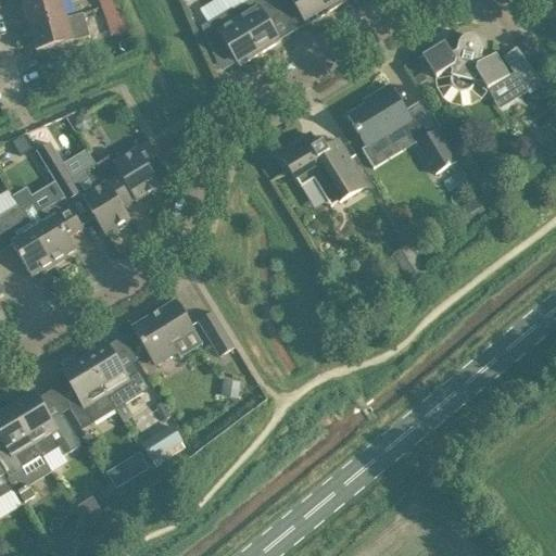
[(39,0),(23,4),(30,28),(66,19),(61,0),(39,0)]
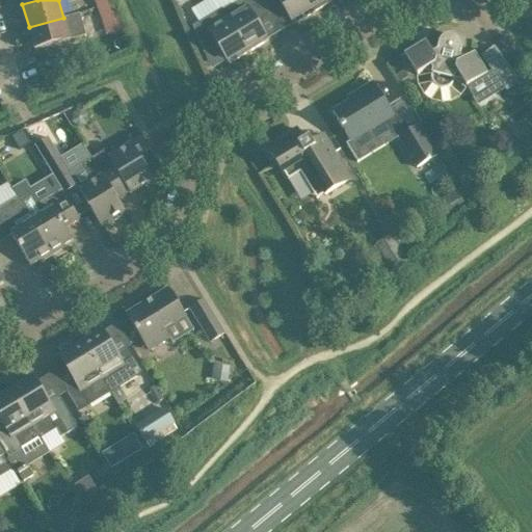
[(241,0),(223,11),(248,53),(268,42),(257,22),(268,15),(260,0),(241,0)]
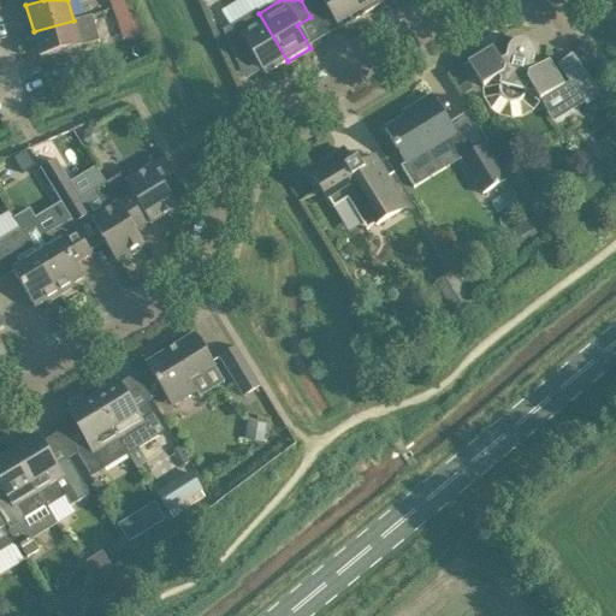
[(350,0),(301,0),(311,17),(326,7),(341,30),(361,17),(350,0)]
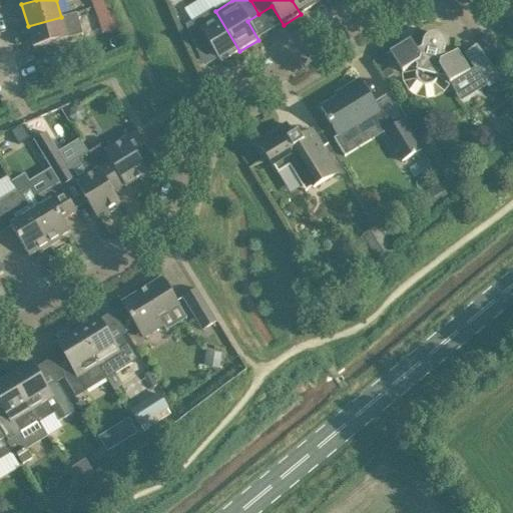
[(292,0),(301,14),(321,2),(320,0),(292,0)]
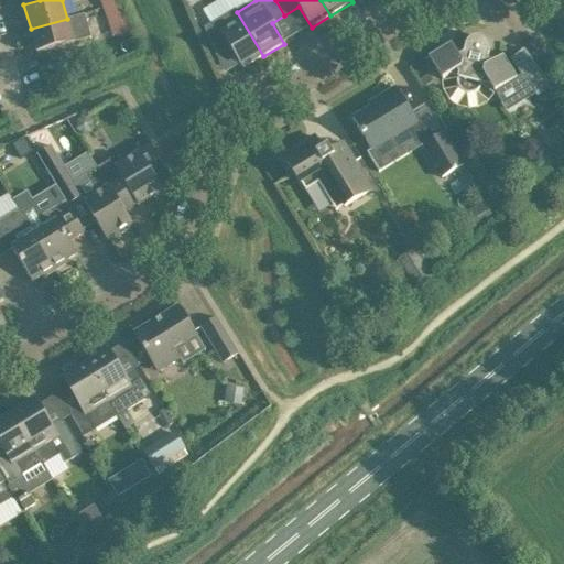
[(114,3),(102,8),(107,19),(118,14),(114,3)]
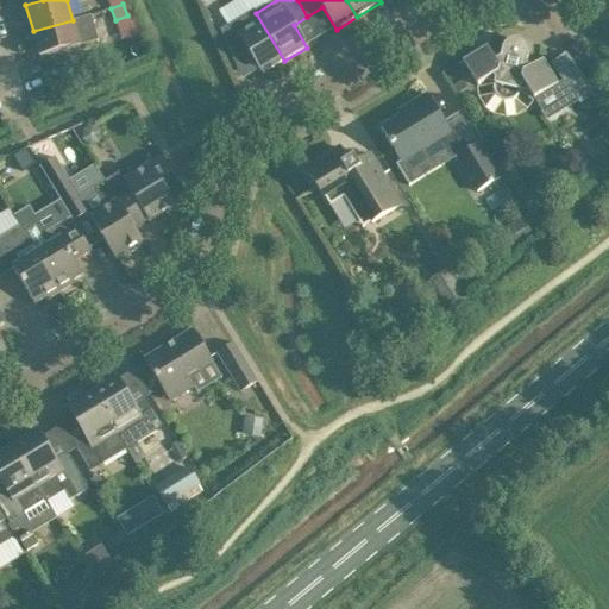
[(284,61),(256,13),(253,10),(220,31),(233,60),(232,61),(233,62),(249,51),(263,75),(284,61)]
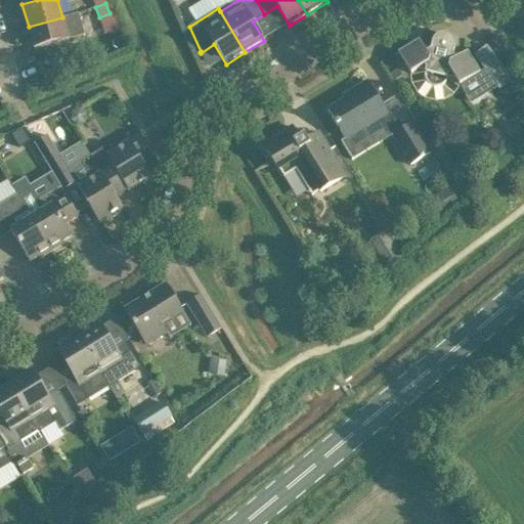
[(62,17),(29,27),(35,50),(69,40),(62,17)]
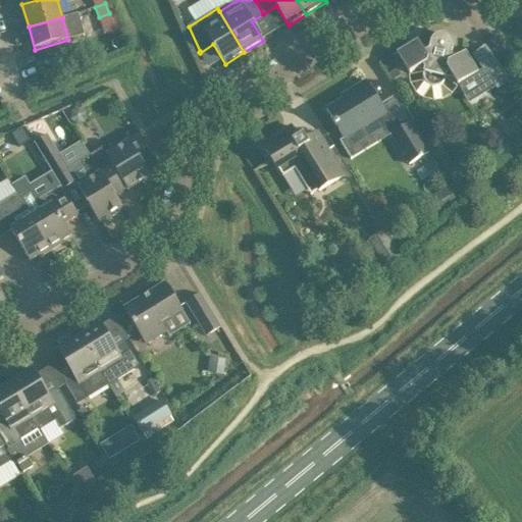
[(478,73),(476,69),(466,52),(460,55),(452,53),(453,48),(453,47),(453,45),(453,44),(453,42),(452,42),(452,41),(451,39),(450,38),(447,36),(444,35),(442,35),(440,35),(439,35),(436,36),(435,37),(434,38),(432,39),(432,40),(431,42),(430,43),(429,48),(421,46),(418,41),(397,53),(410,74),(417,69),(424,71),(423,73),(423,74),(423,75),(423,77),(423,79),(424,81),(425,83),(426,84),(427,85),(429,86),(432,87),(433,87),(436,87),(439,86),(441,85),(442,84),(445,82),(445,81),(446,80),(447,76),(453,79),(458,86),(478,73)]
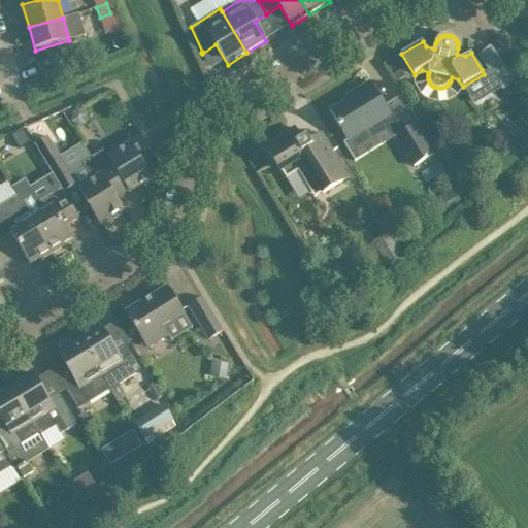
[(488,70),(503,91),(517,81),(501,60),(488,70)]
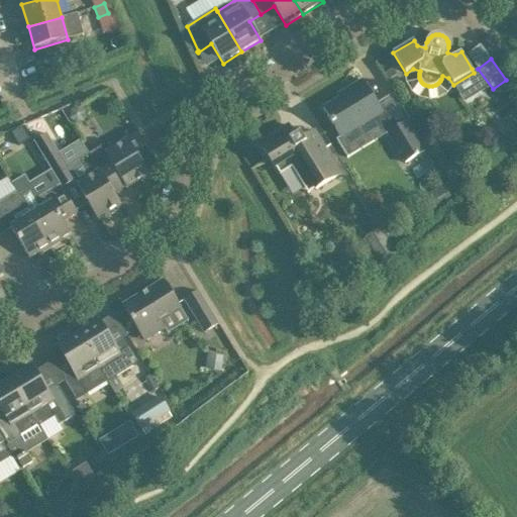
[(323,109),(334,126),(341,138),(383,113),(374,98),(363,81),(338,96),(340,99),(323,109)]
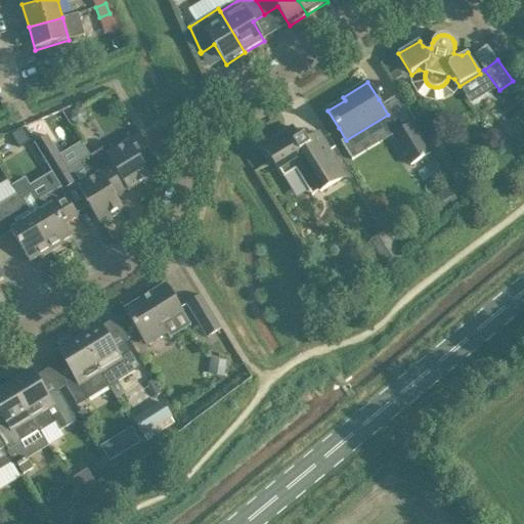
[(72,121),(78,125),(85,122),(86,114),(80,110),(73,113),(72,121)]
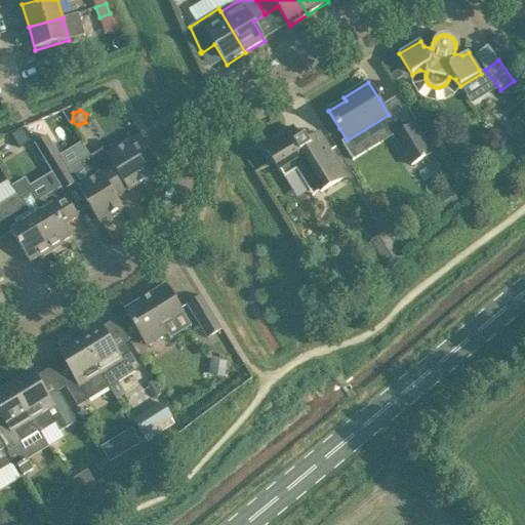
[(432,153),(414,123),(393,135),(410,165),(432,153)]
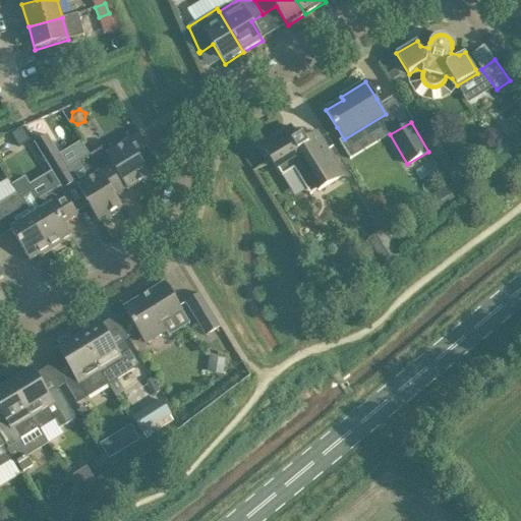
[(33,140),(24,126),(10,134),(18,149),(33,140)]
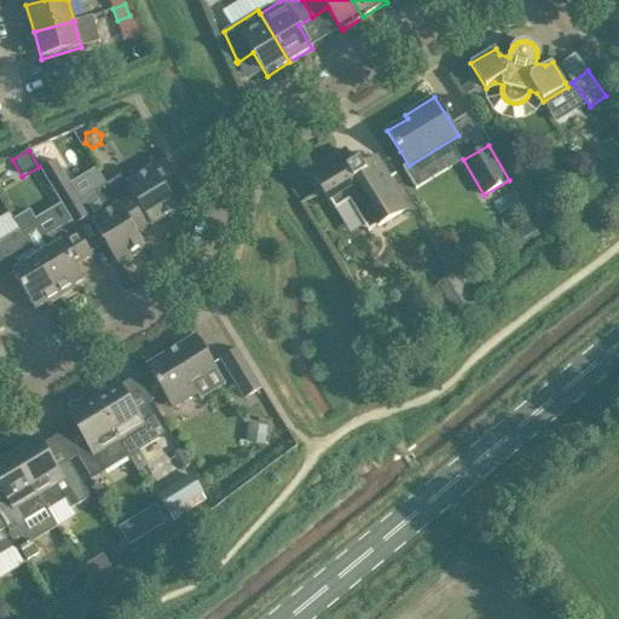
[(311,172),(324,192),(329,201),(330,201),(335,209),(350,201),(369,232),(377,226),(379,227),(408,209),(377,158),(364,166),(359,160),(353,163),(346,150),(311,172)]
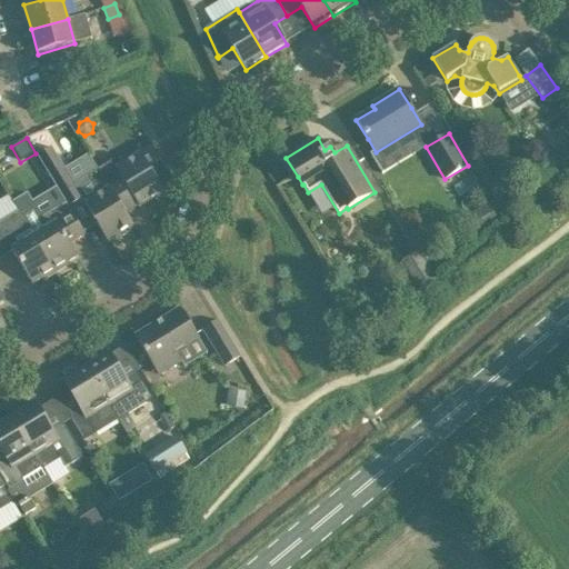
[(82,199),(63,167),(51,147),(37,156),(68,208),(82,199)]
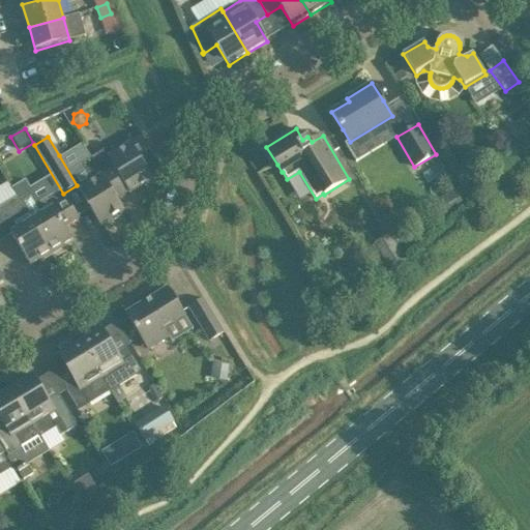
[(105,150),(90,159),(116,199),(128,192),(129,193),(152,179),(141,159),(145,157),(131,137),(127,139),(130,144),(109,157),(105,150)]
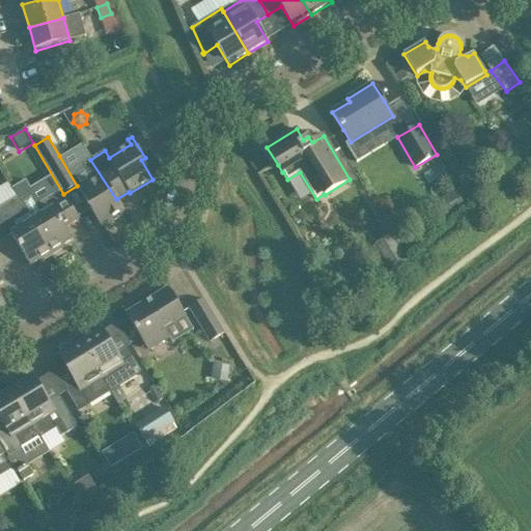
[(116,199),(90,160),(82,164),(93,182),(79,191),(90,207),(101,226),(110,220),(114,221),(121,217),(122,213),(124,212),(116,199)]
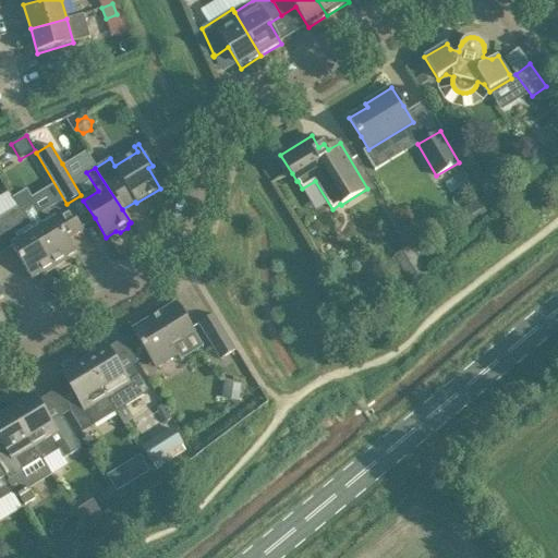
[(498,192),(489,199),(498,209),(507,203),(498,192)]
